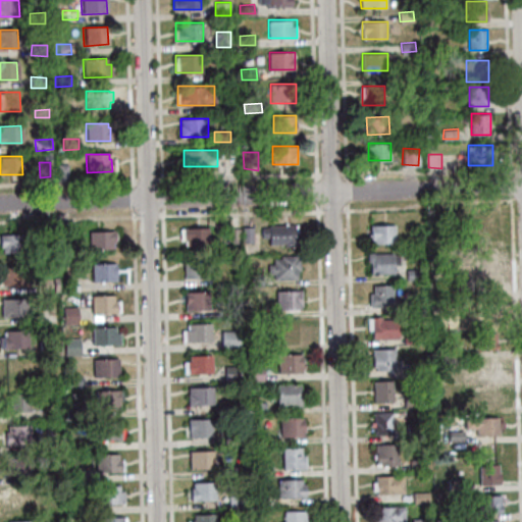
[(67,164),(67,180),(57,180),(56,165),(67,164)]
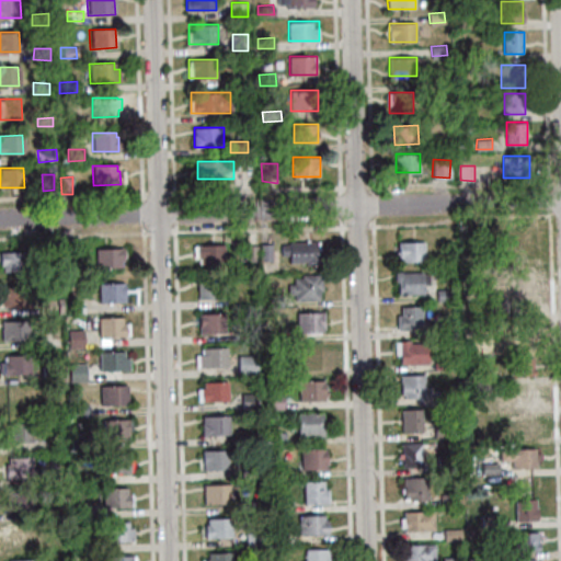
[(66,239),(66,255),(77,255),(77,239),(66,239)]
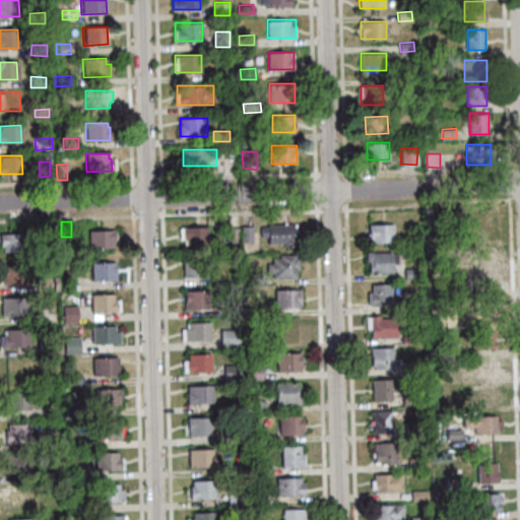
[(294,223),(261,223),(261,238),(266,238),(266,243),(294,243),(294,223)]
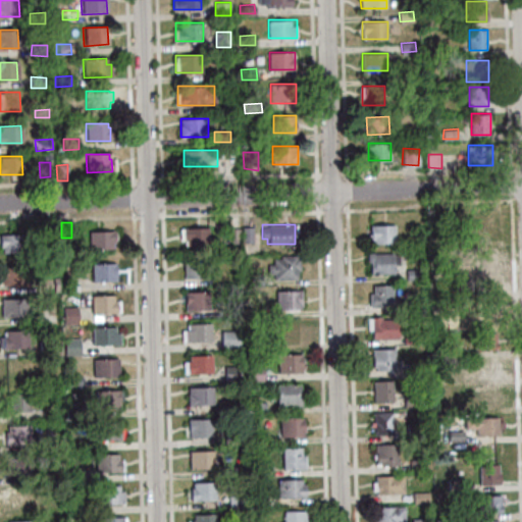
[(371,224),(371,242),(396,242),(396,224),(371,224)]
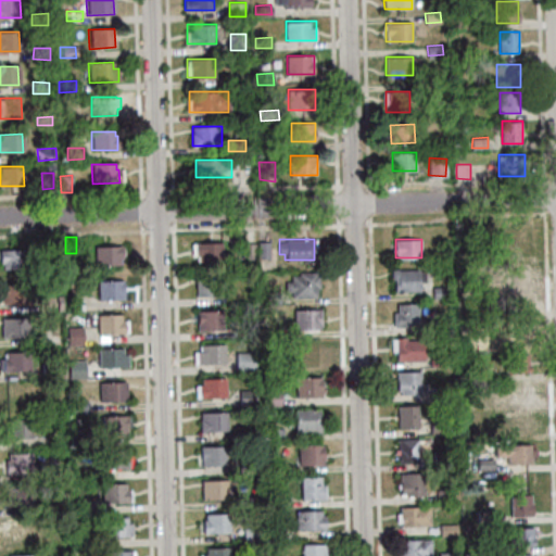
[(257,241),(258,256),(269,255),(268,240),(257,241)]
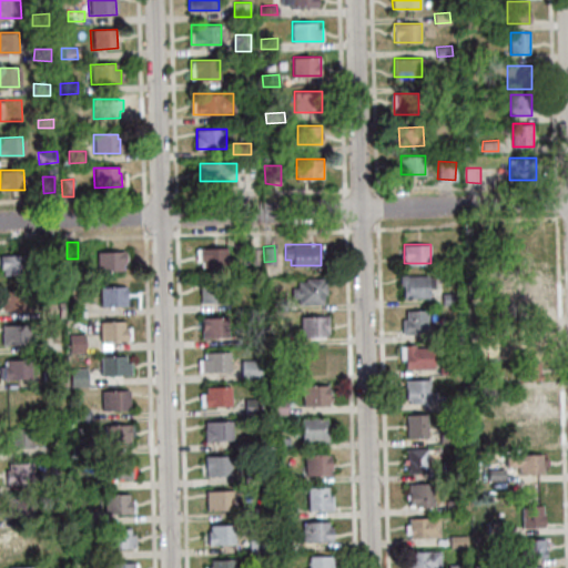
[(261,246),(251,246),(252,263),(262,263),(261,246)]
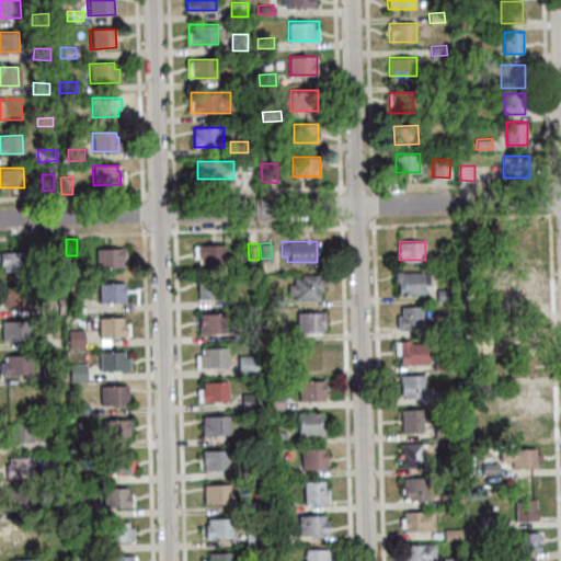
[(194,244),(194,264),(233,264),(233,254),(225,254),(225,244),(194,244)]
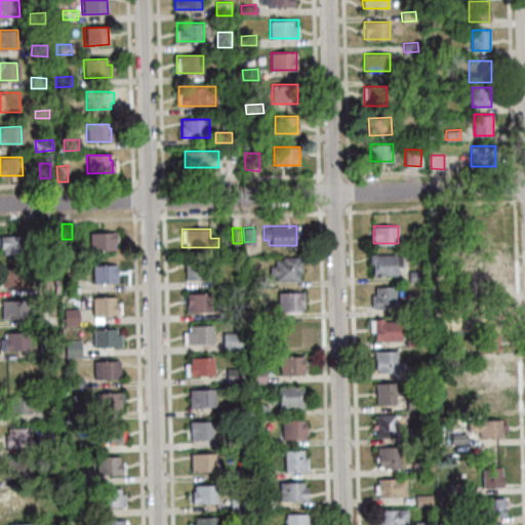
[(89,232),(89,250),(116,250),(116,232),(89,232)]
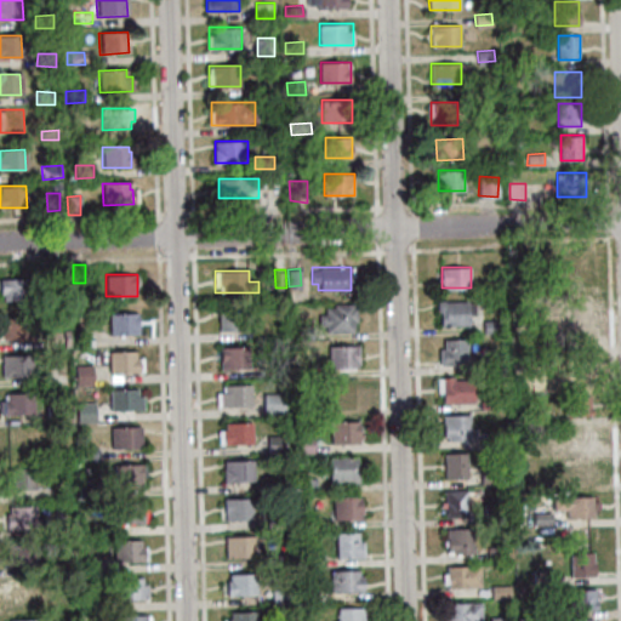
[(0,278),(0,300),(38,300),(38,278),(0,278)]
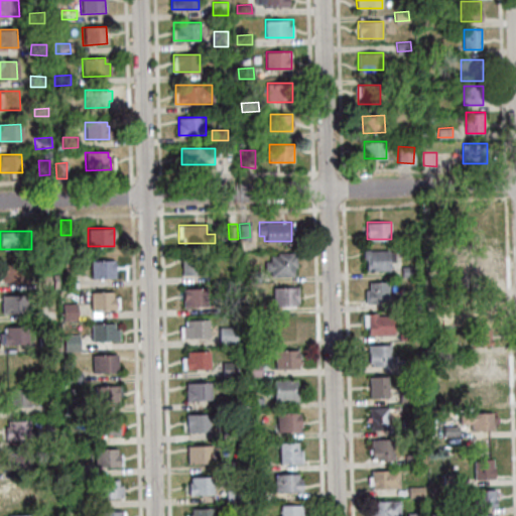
[(464,245),(464,262),(489,262),(489,245),(464,245)]
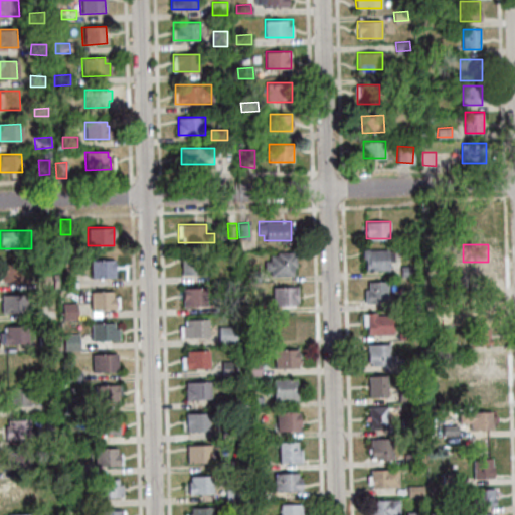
[(388,250),(363,250),(363,270),(388,270),(388,250)]
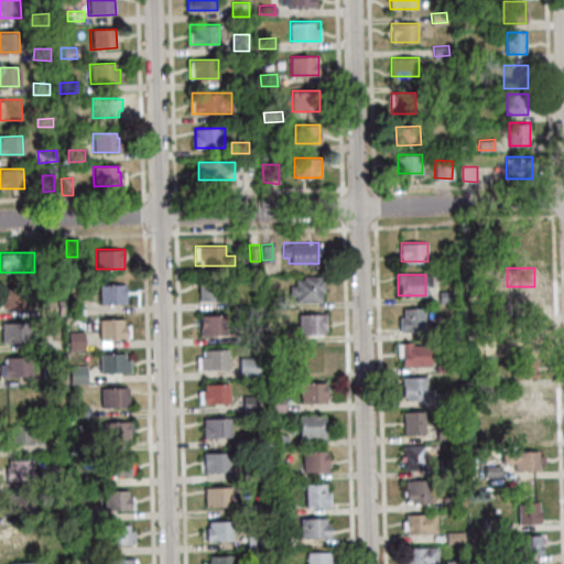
[(290,302),(323,302),(323,278),(290,278),(290,302)]
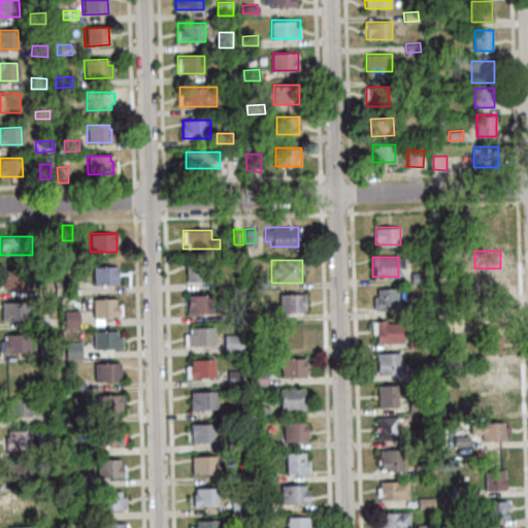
[(211,281),(211,263),(187,263),(187,281),(211,281)]
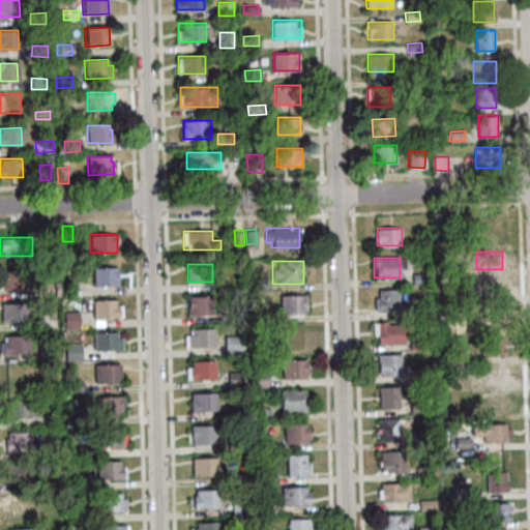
[(118,266),(93,266),(93,285),(118,285),(118,266)]
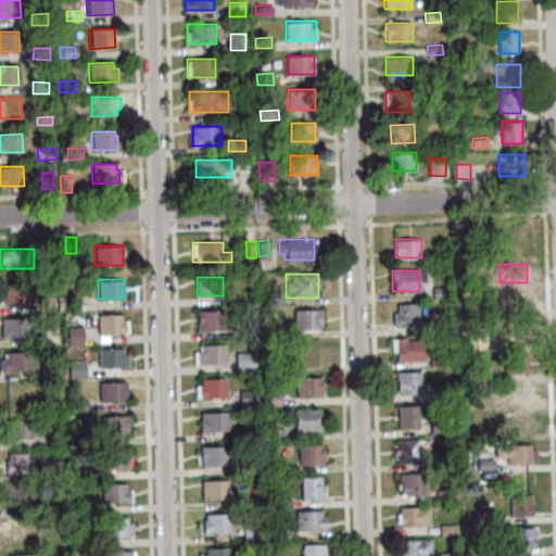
[(32,282),(0,282),(0,303),(32,303),(32,282)]
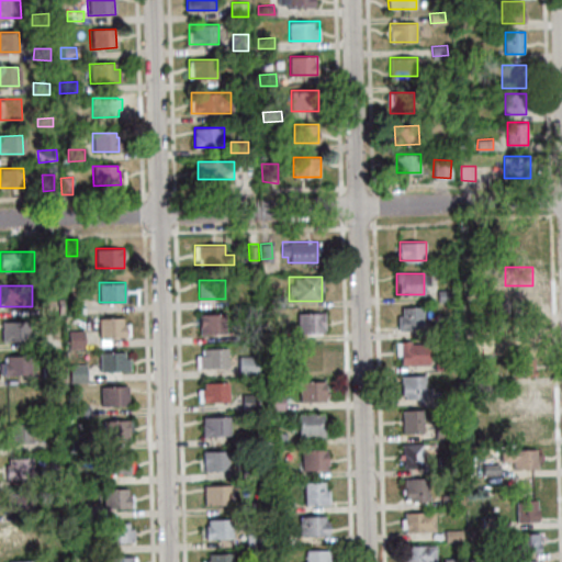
[(437,289),(437,301),(459,301),(459,289),(437,289)]
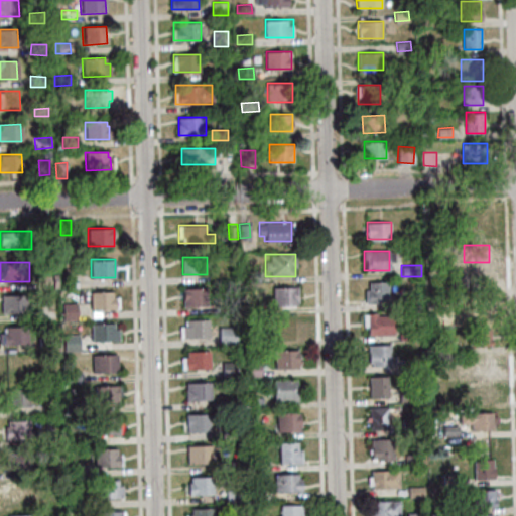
[(244,269),(245,280),(258,279),(257,268),(244,269)]
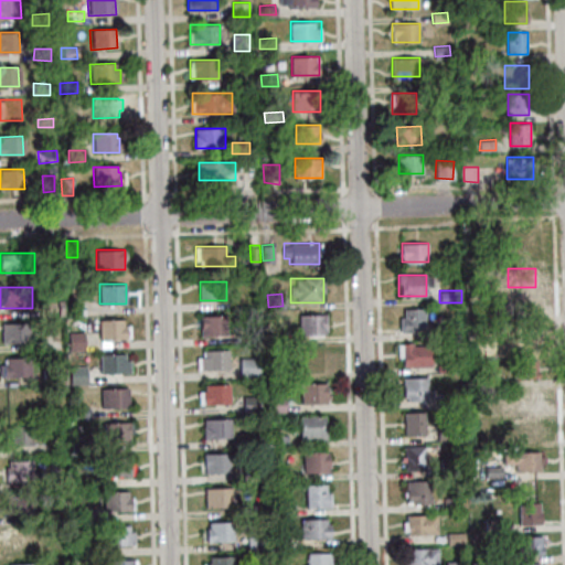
[(509,297),(509,320),(534,320),(534,297),(509,297)]
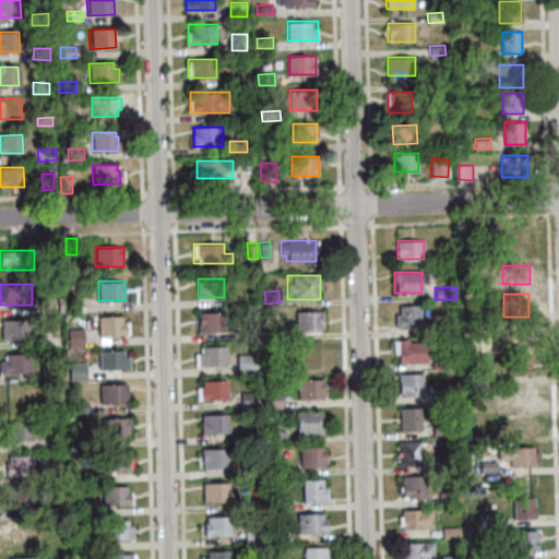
[(60,295),(44,296),(44,312),(61,311),(60,295)]
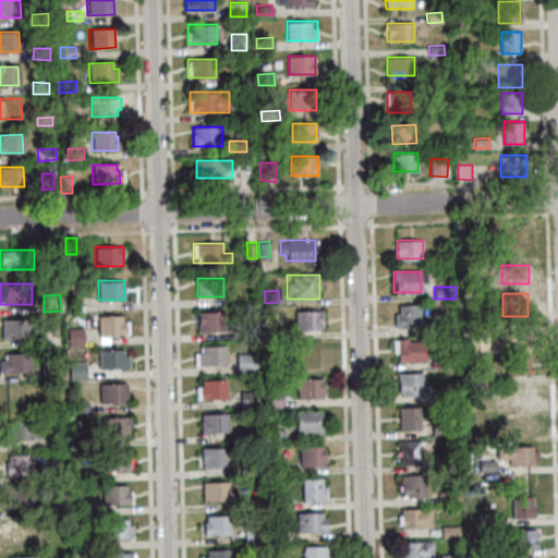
[(420,327),(420,304),(396,304),(396,327),(420,327)]
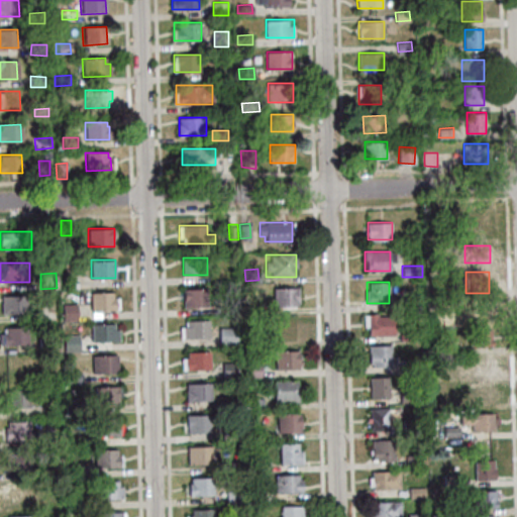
[(274,305),(298,305),(298,287),(274,287),(274,305)]
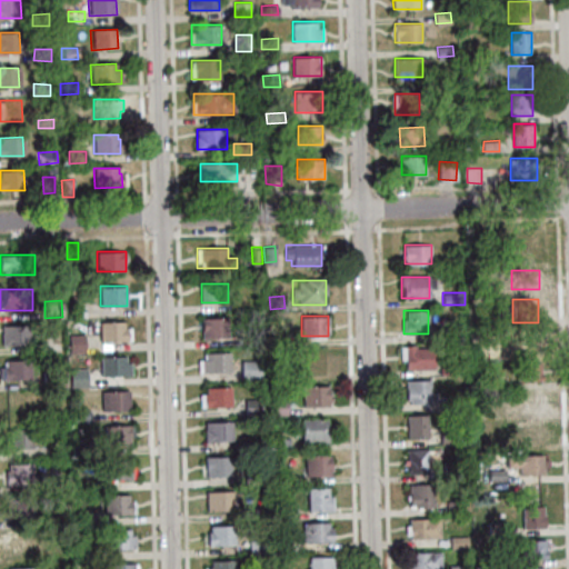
[(202,337),(227,337),(227,317),(202,317),(202,337)]
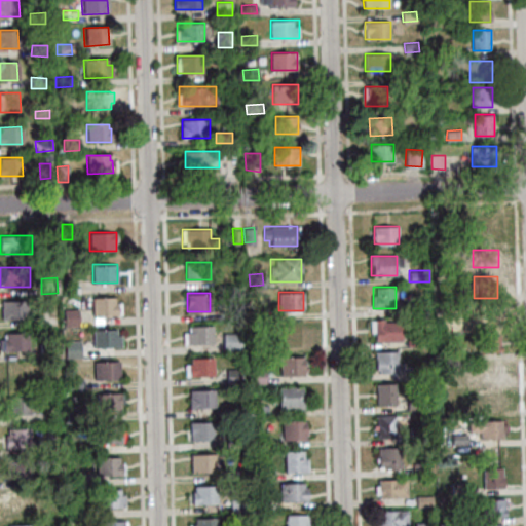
[(92,314),(118,314),(118,303),(115,303),(115,296),(92,296),(92,314)]
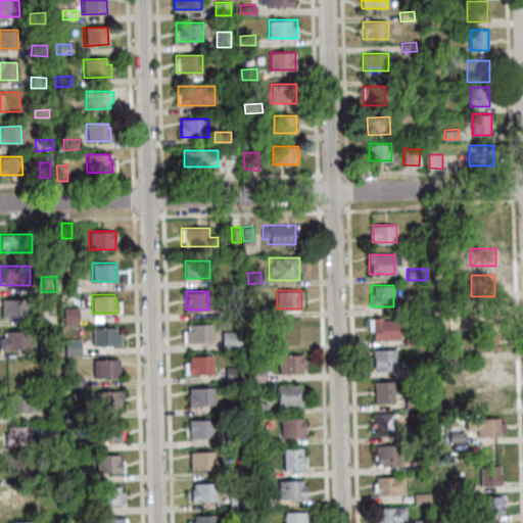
[(22,299),(1,299),(1,317),(22,317),(22,299)]
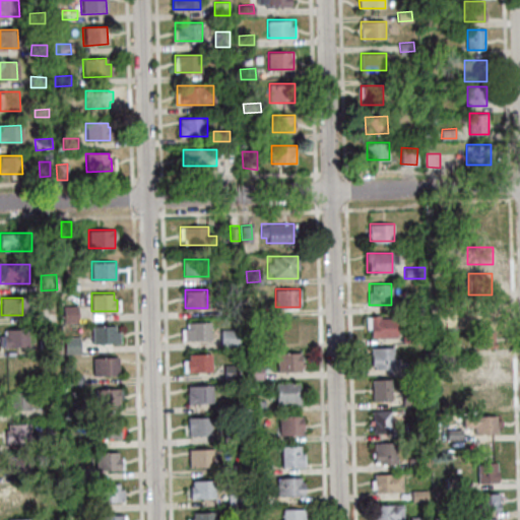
[(399,302),(400,313),(412,313),(411,302),(399,302)]
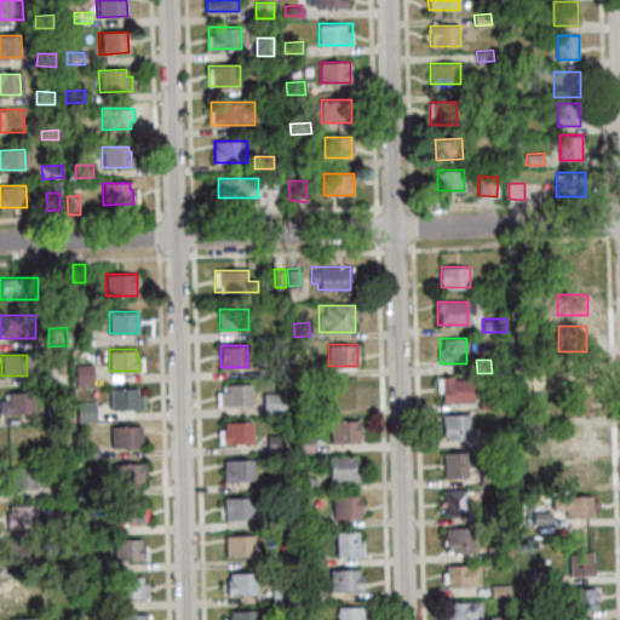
[(68,361),(47,362),(47,382),(68,382),(68,361)]
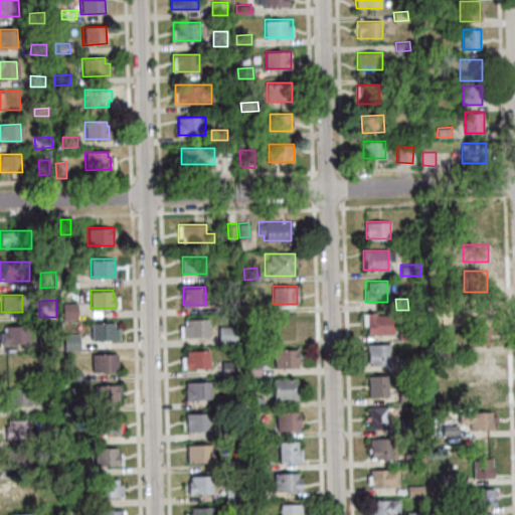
[(76,301),(62,302),(62,319),(76,319),(76,301)]
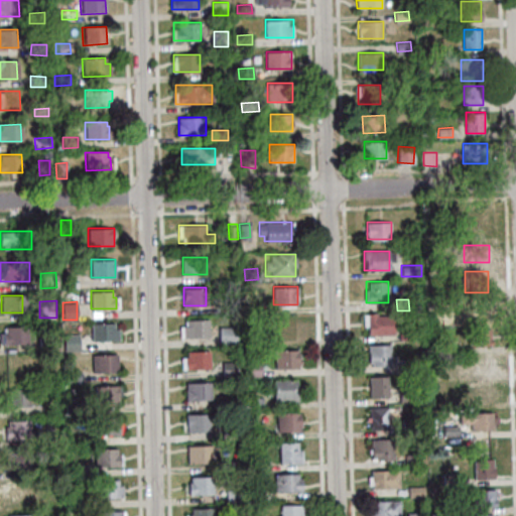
[(456,312),(436,312),(436,323),(456,323),(456,312)]
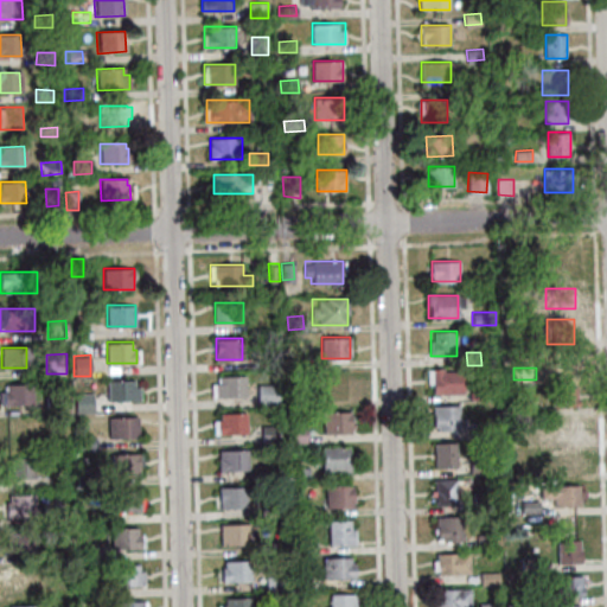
[(428,369),(428,393),(461,393),(461,369),(428,369)]
